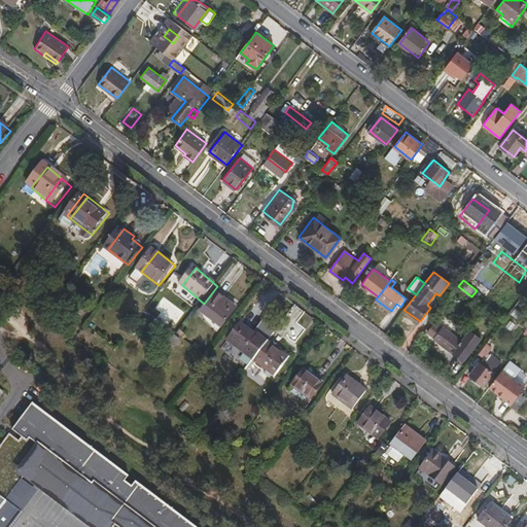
[(224,328),(240,309),(220,294),(206,314),(224,328)]
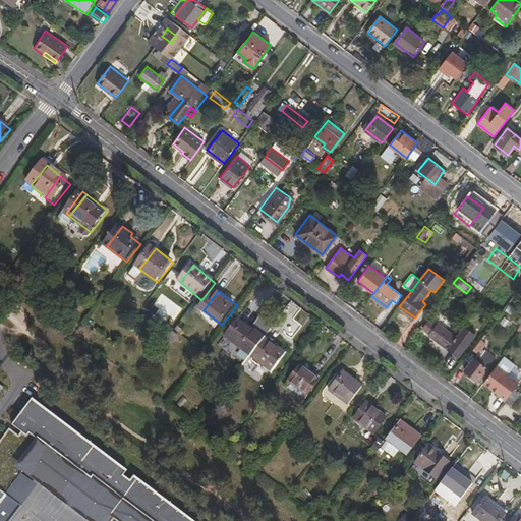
[(229,338),(253,357),(254,356),(265,344),(255,337),(258,334),(242,322),(229,338)]
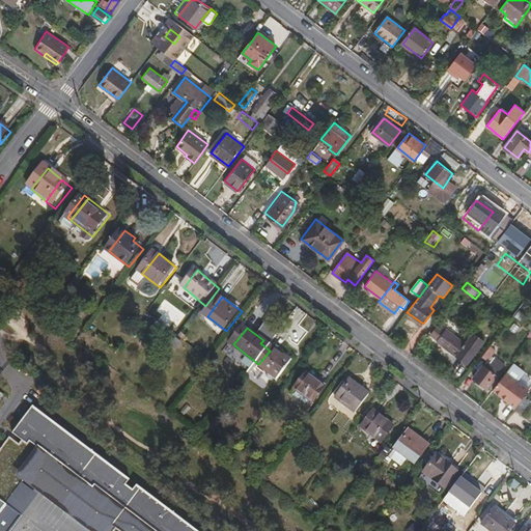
[(446,331),(438,341),(455,356),(465,345),(446,331)]
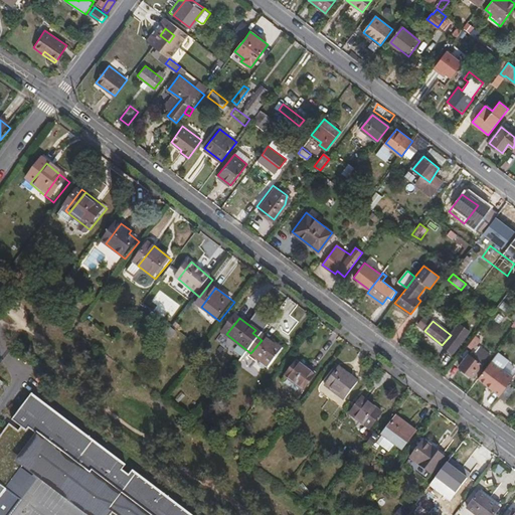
[(459,324),(451,335),(442,345),(453,353),(470,332),(459,324)]
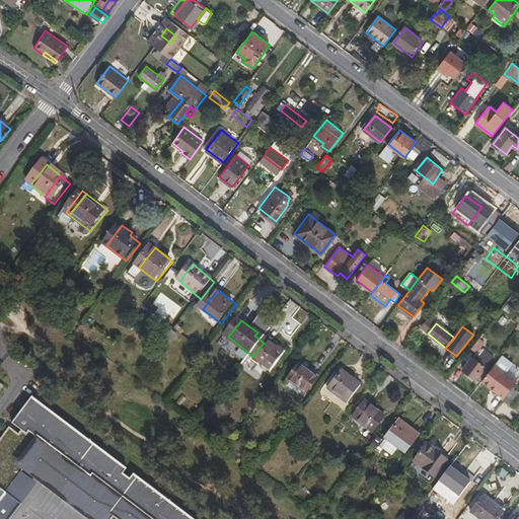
[(268,337),(264,343),(253,355),(273,370),(285,355),(277,348),(279,346),(268,337)]
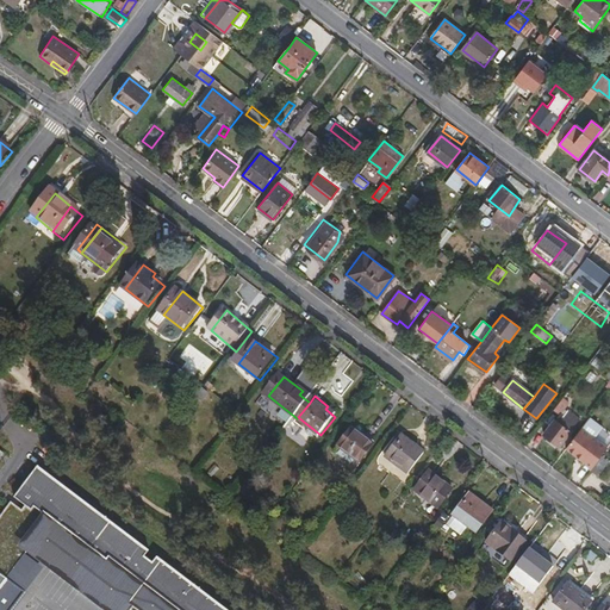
[(559,447),(574,427),(559,415),(543,435),(559,447)]
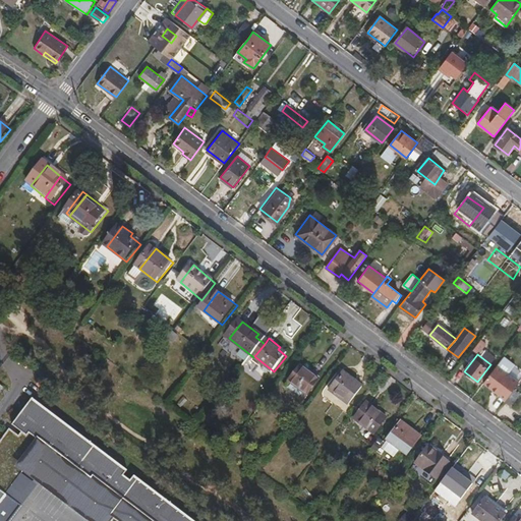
[(304,394),(317,378),(300,364),(287,380),(304,394)]
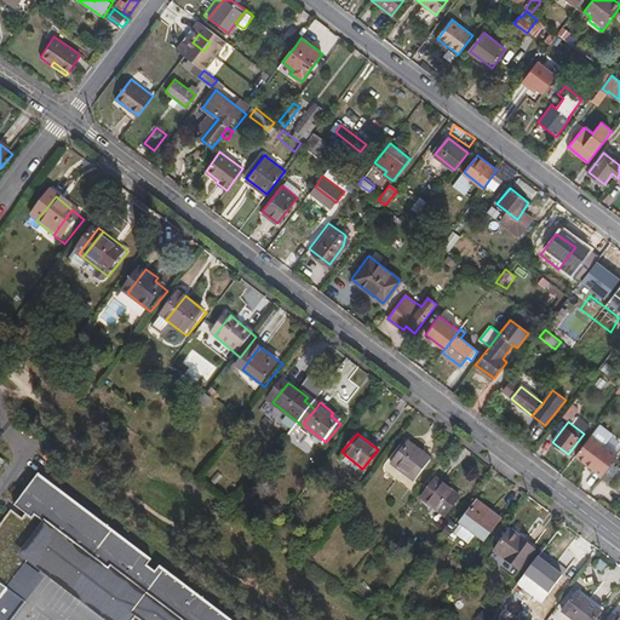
[(591,435),(575,455),(602,476),(610,465),(618,455),(591,435)]
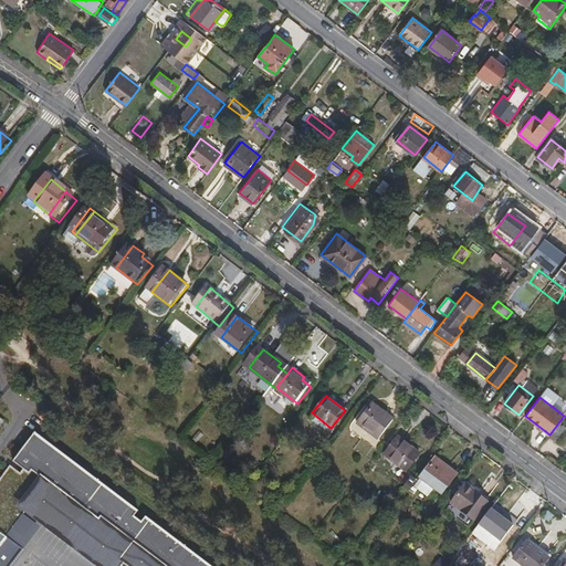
[(380,443),(395,425),(376,409),(360,428),(380,443)]
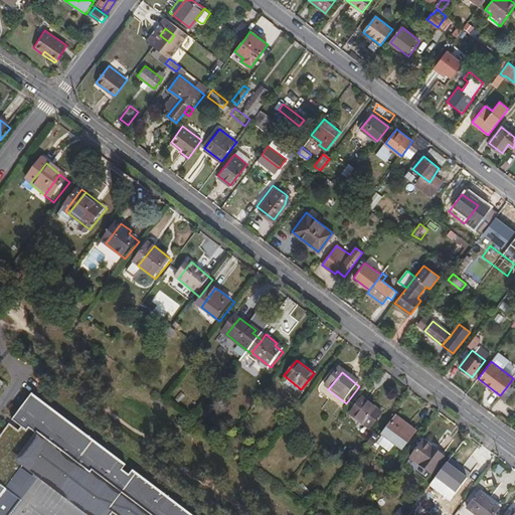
[(504,402),(513,391),(507,386),(500,395),(498,397),(504,402)]
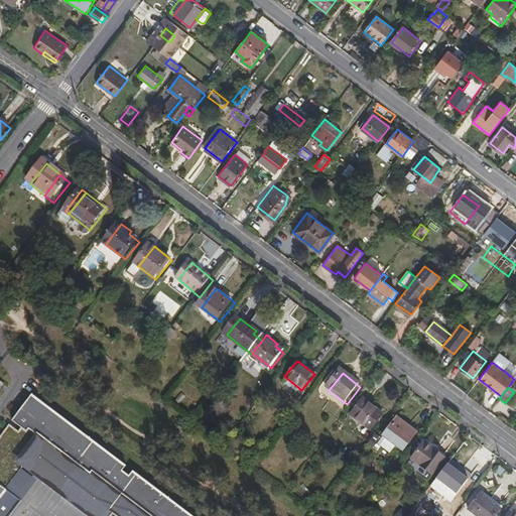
[(194,515),(136,472),(131,477),(126,472),(130,467),(35,394),(15,421),(25,429),(22,433),(11,424),(0,438),(0,515),(9,515),(23,498),(37,480),(87,515),(194,515)]
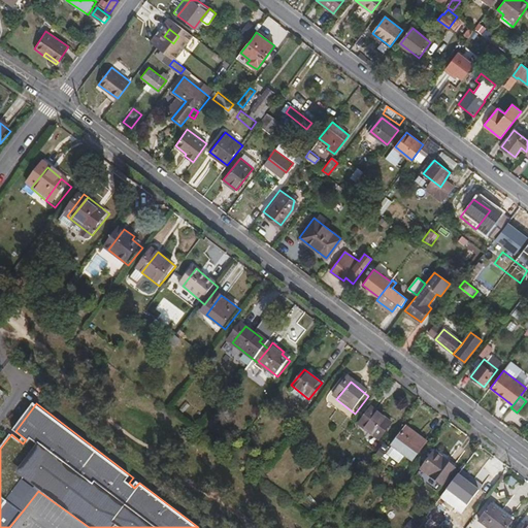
[(377,442),(391,426),(372,410),(359,427),(377,442)]
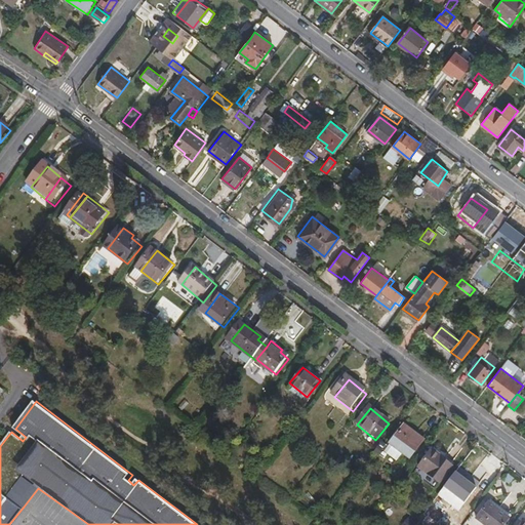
[(409,461),(425,443),(406,429),(392,446),(404,457),(409,461)]
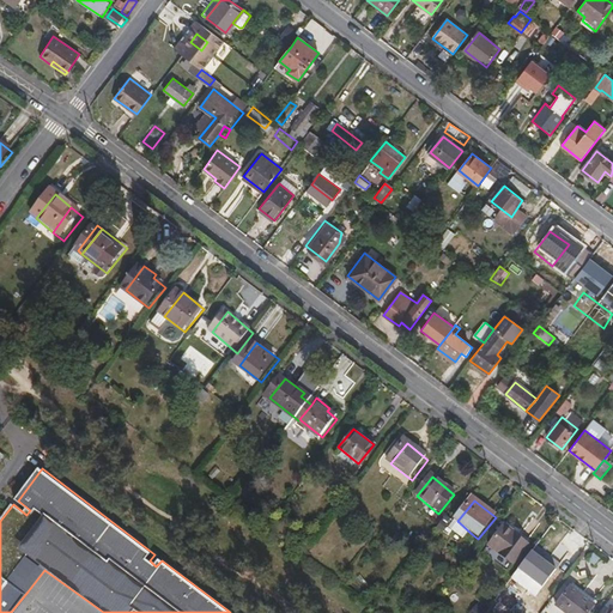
[(463,542),(472,534),(457,521),(449,532),(463,542)]
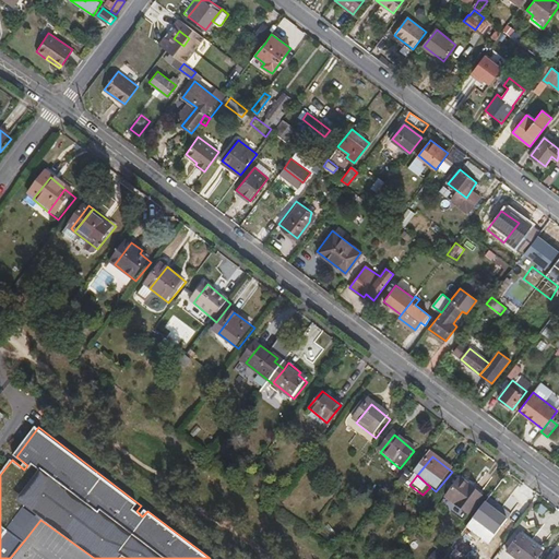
[(470,519),(484,500),(463,483),(449,501),(470,519)]
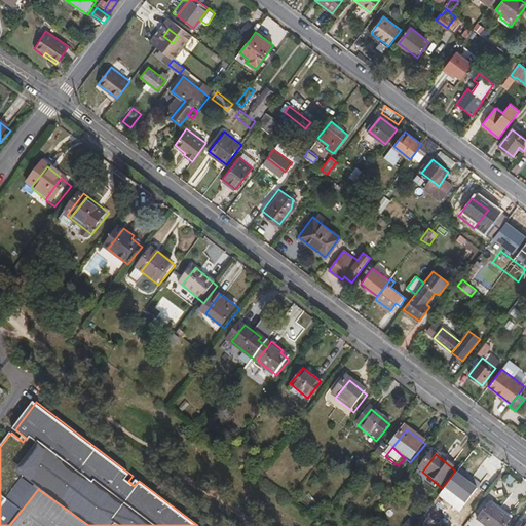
[(467,509),(480,493),(459,478),(448,494),(467,509)]
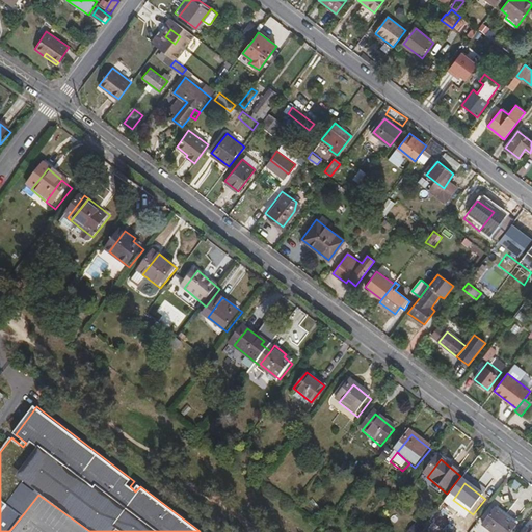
[(502,520),(504,517),(497,511),(484,528),(489,531),(513,531),(515,530),(502,520)]
